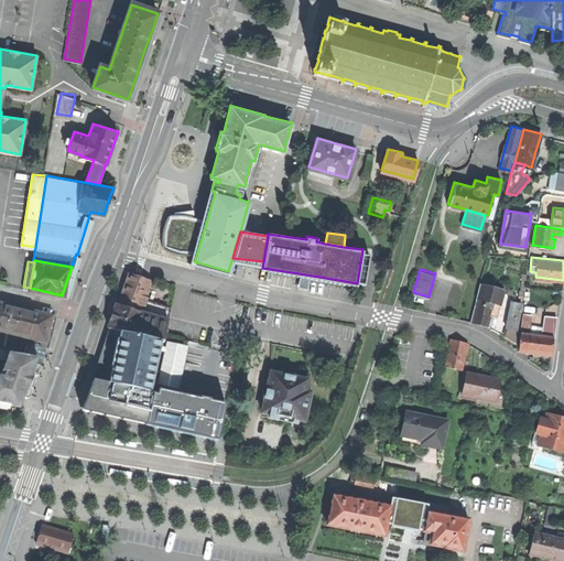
[(109,325),(120,328),(163,338),(164,338),(166,327),(165,327),(170,308),(144,295),(150,278),(130,270),(127,278),(127,279),(123,287),(119,301),(117,301),(114,313),(109,325)]
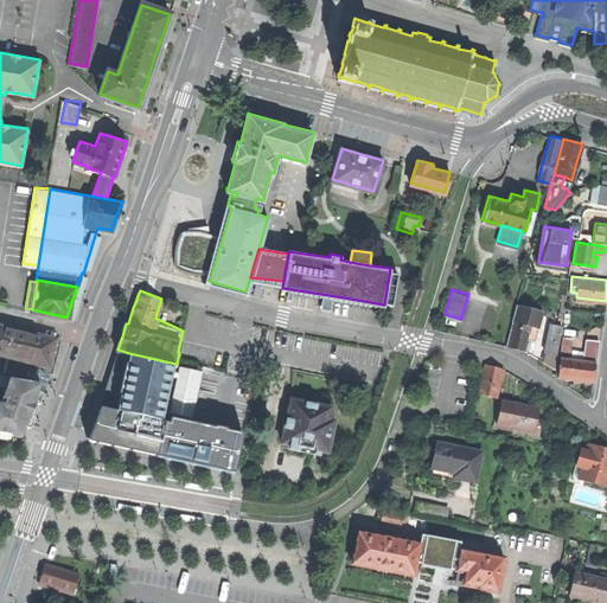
[(528,335),(536,337),(542,310),(518,305),(516,313),(508,344),(518,346),(525,348),(528,335)]
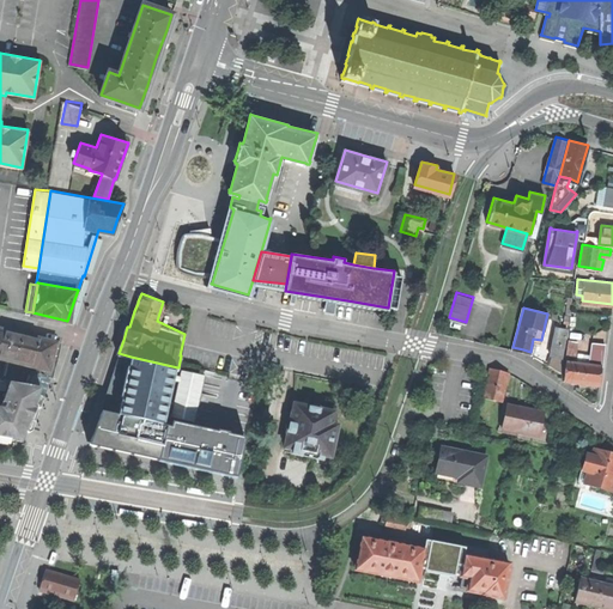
[(31,370),(49,373),(56,346),(58,340),(23,332),(22,333),(11,330),(11,329),(0,326),(0,354),(32,363),(31,370)]
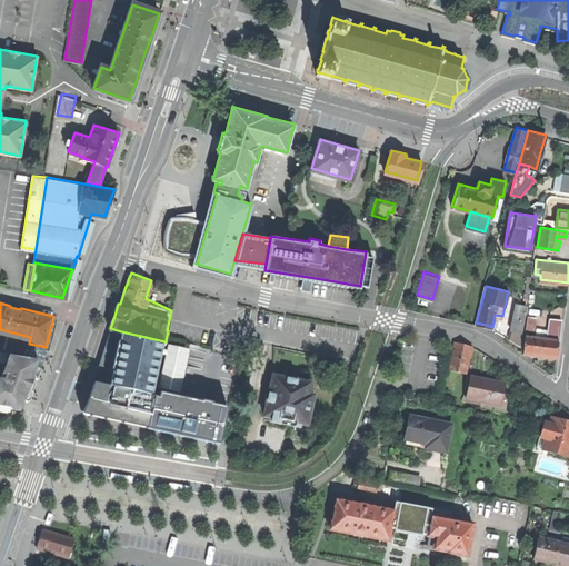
[(513,329),(521,331),(526,305),(518,303),(513,329)]
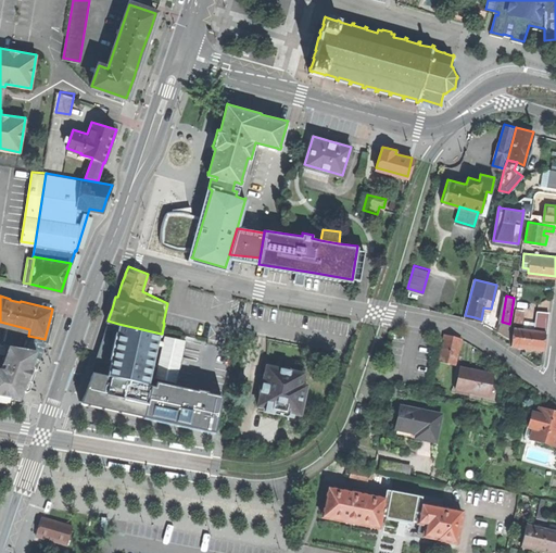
[(551,299),(540,298),(539,308),(550,309),(551,299)]
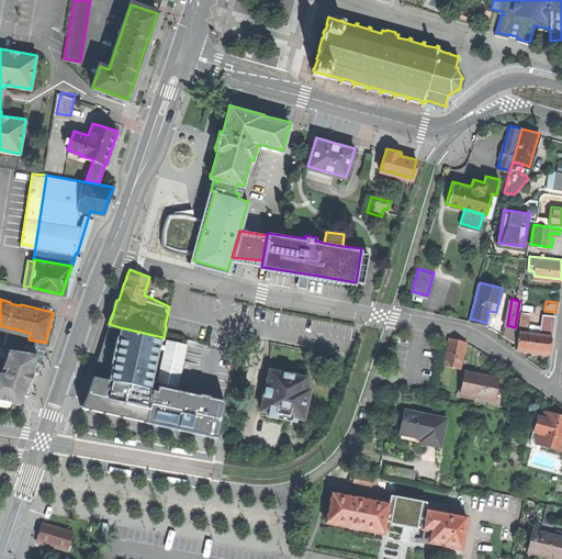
[(56,313),(53,312),(52,317),(45,343),(47,344),(46,345),(48,345),(53,327),(56,313)]
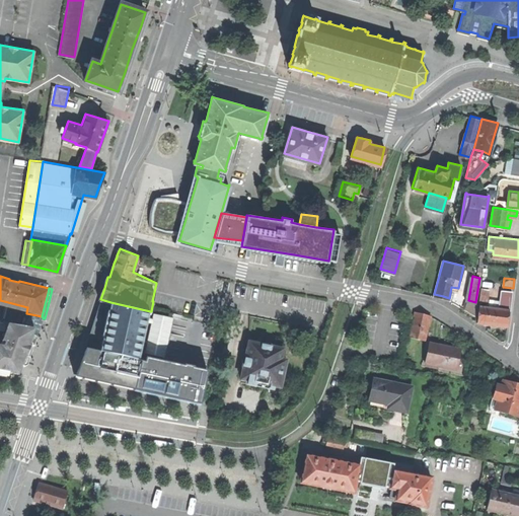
[(499,307),(509,308),(510,308),(512,291),(501,289),(499,307)]
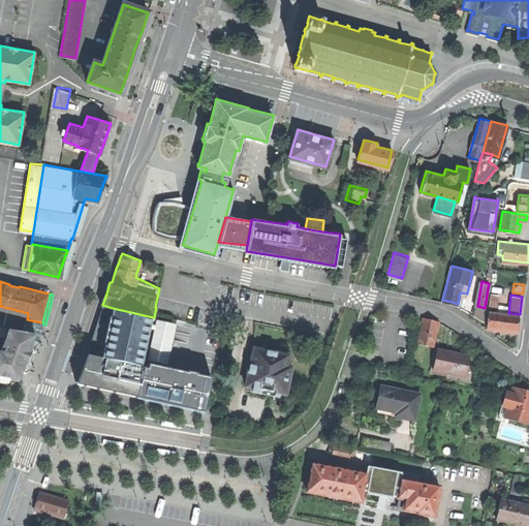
[(488,309),(485,308),(477,306),(476,306),(474,313),(476,315),(487,321),(488,309)]
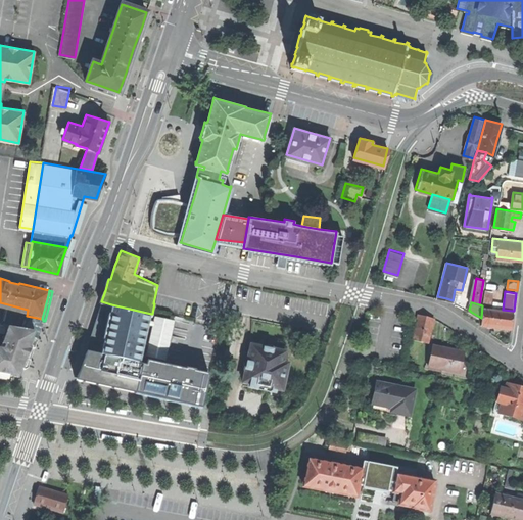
[(167,357),(175,321),(170,320),(171,316),(156,313),(155,319),(150,318),(151,314),(111,304),(109,313),(108,320),(105,330),(101,352),(141,361),(143,351),(167,357)]
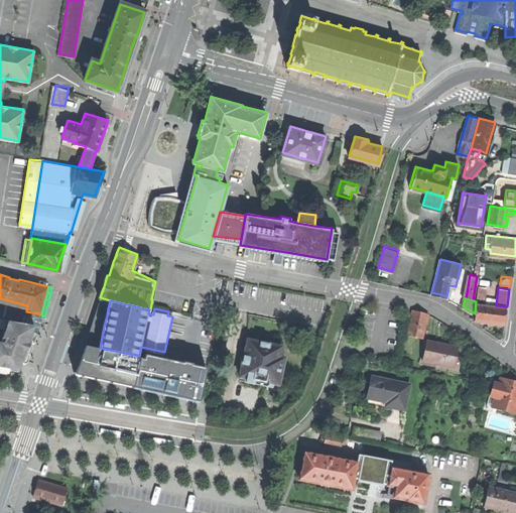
[(504,322),(506,306),(496,305),(477,302),(476,318),(486,319),(504,322)]
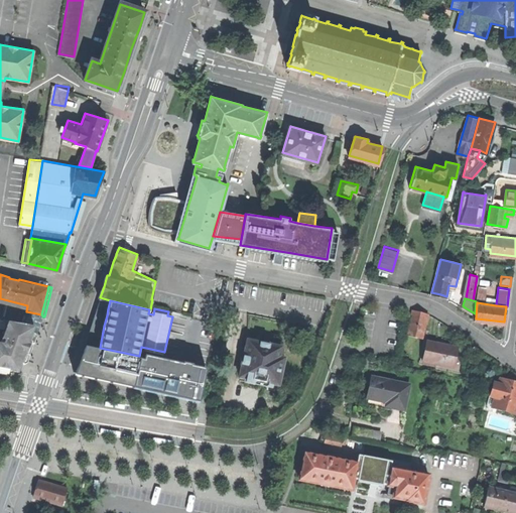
[(99,314),(107,315),(108,308),(101,307),(99,314)]
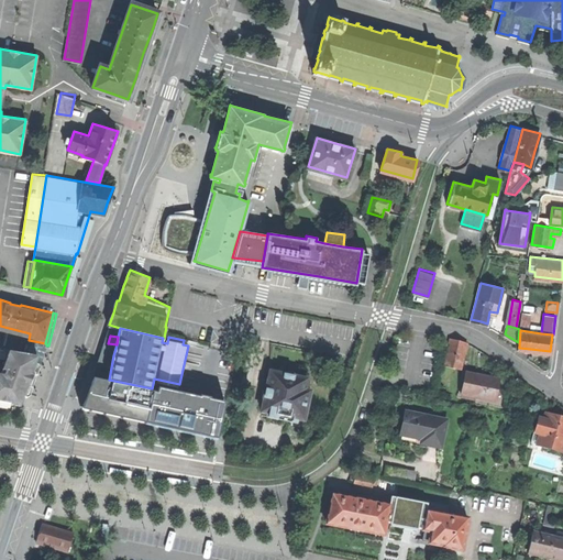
[(444,363),(461,366),(467,341),(459,339),(451,337),(444,363)]
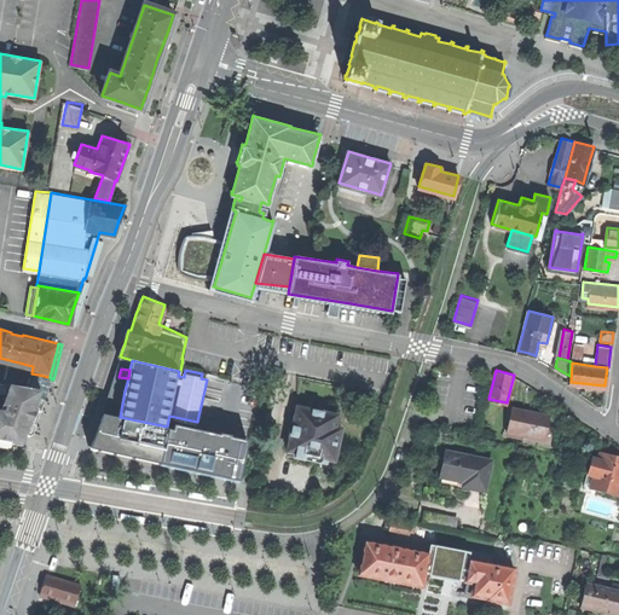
[(47,389),(51,379),(52,378),(50,377),(32,373),(28,386),(47,389)]
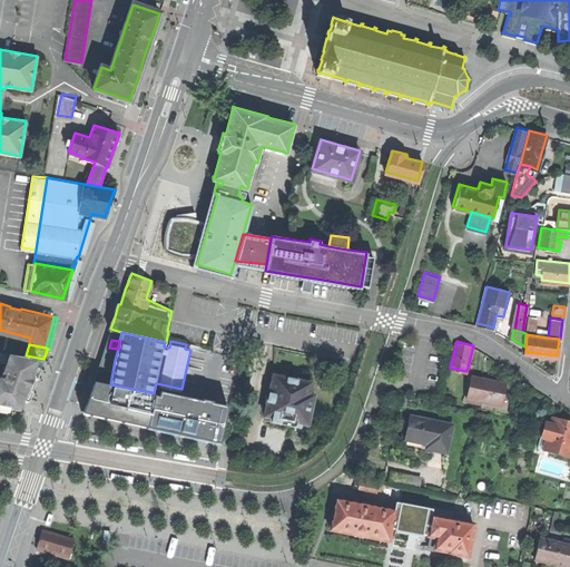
[(0,403),(21,408),(26,392),(31,379),(37,380),(38,377),(43,359),(26,355),(8,353),(6,361),(0,377),(0,403)]
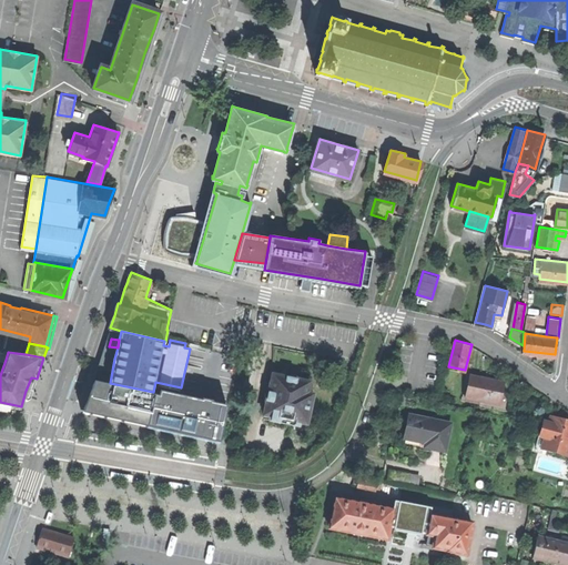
[(314,392),(308,390),(311,380),(295,376),(273,371),(269,390),(267,393),(266,399),(267,399),(264,412),(271,414),(270,417),(282,420),(282,416),(307,421),(314,392)]
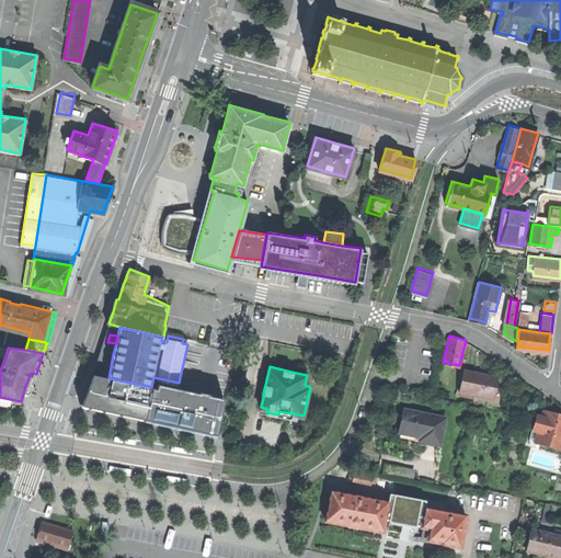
[(465,368),(460,390),(493,397),(497,375),(490,373),(465,368)]
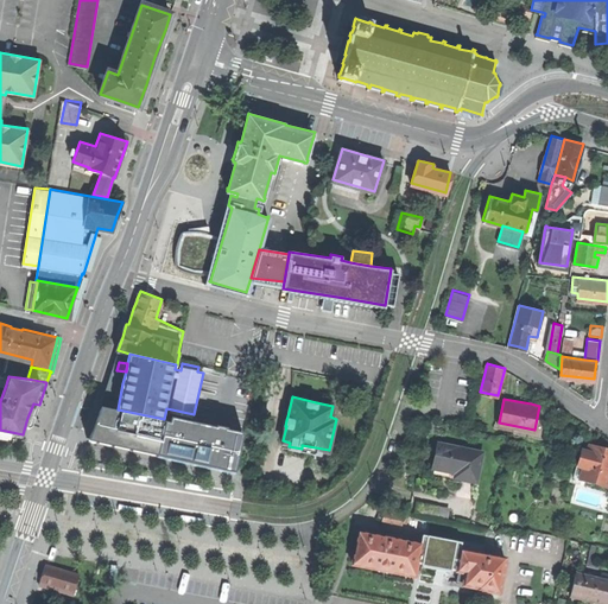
[(242,437),(164,419),(118,409),(97,405),(94,418),(90,428),(87,442),(234,470),(242,437)]
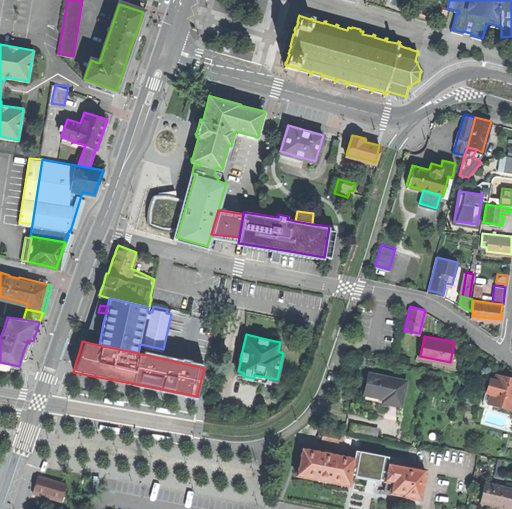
[(358,360),(366,362),(368,354),(359,352),(358,360)]
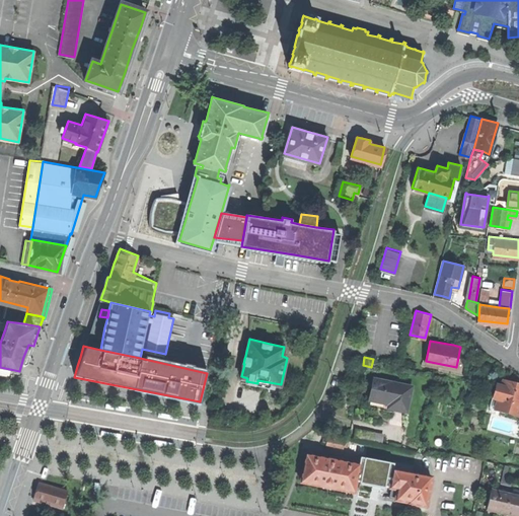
[(392,407),(404,409),(411,384),(374,376),(369,403),(380,406),(392,409),(392,407)]
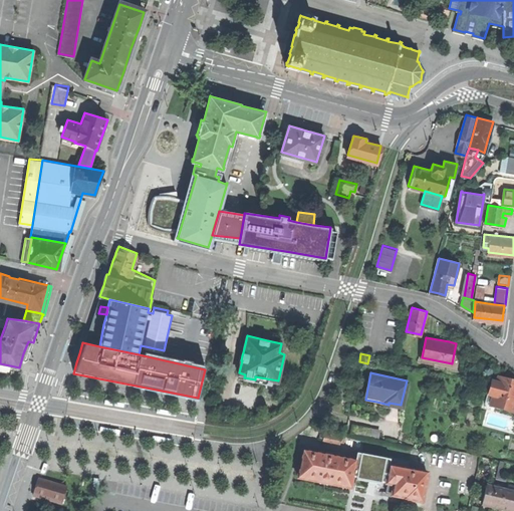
[(491,403),(513,409),(513,377),(503,375),(502,381),(492,378),(489,392),(494,393),(491,403)]
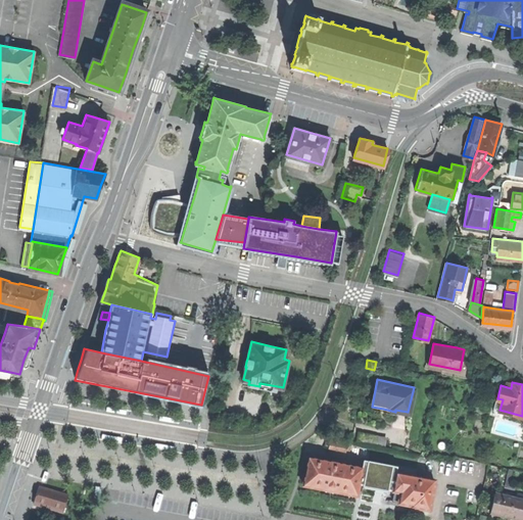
[(338,450),(338,445),(349,447),(351,439),(328,434),(327,442),(329,443),(329,447),(338,450)]
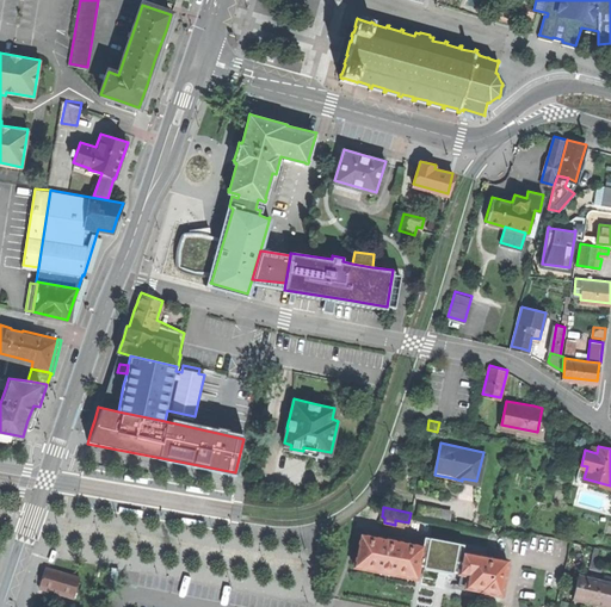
[(419,563),(423,545),(360,533),(355,565),(383,570),(417,577),(419,563)]
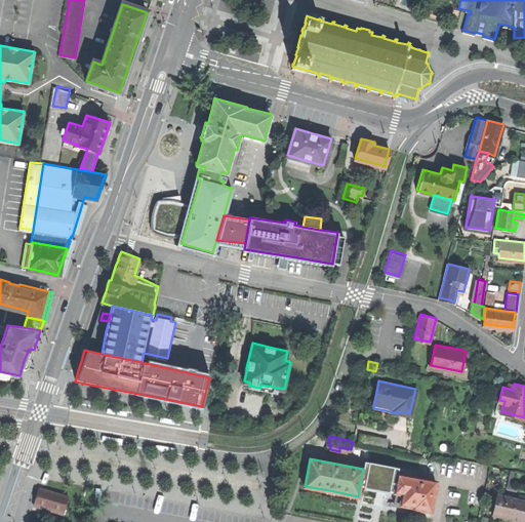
[(365,460),(363,469),(360,484),(364,485),(364,487),(376,489),(376,491),(385,493),(386,491),(390,492),(391,490),(394,491),(398,473),(399,467),(365,460)]
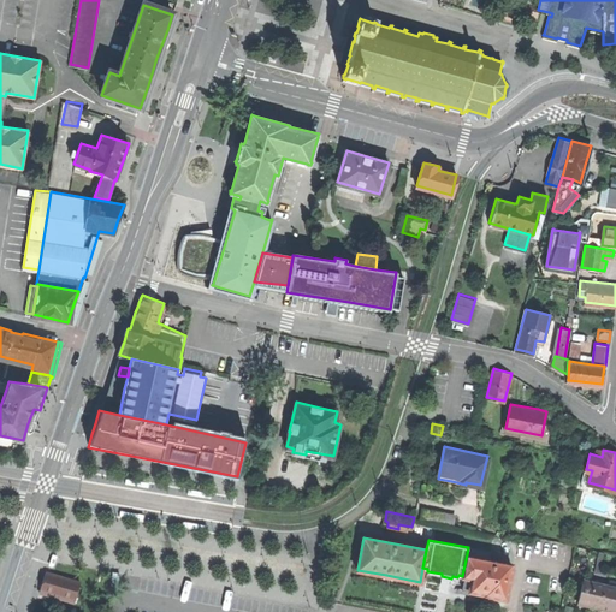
[(484,595),(505,599),(513,564),(467,554),(462,576),(466,576),(463,588),(471,589),(469,590),(479,593),(485,594),(484,595)]
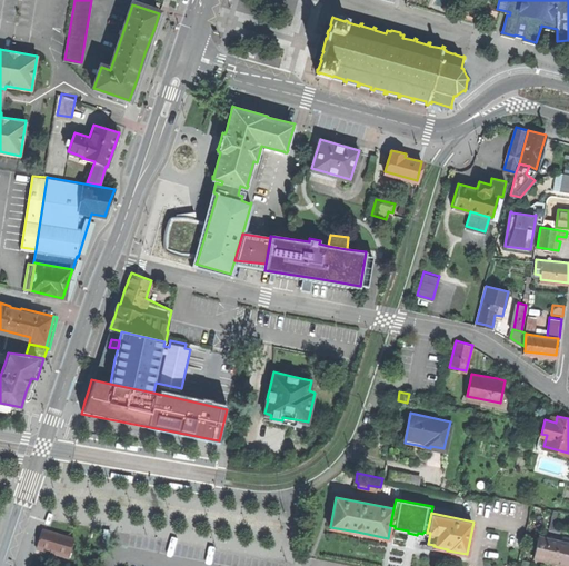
[(38,544),(70,554),(76,536),(50,528),(43,526),(41,534),(38,544)]
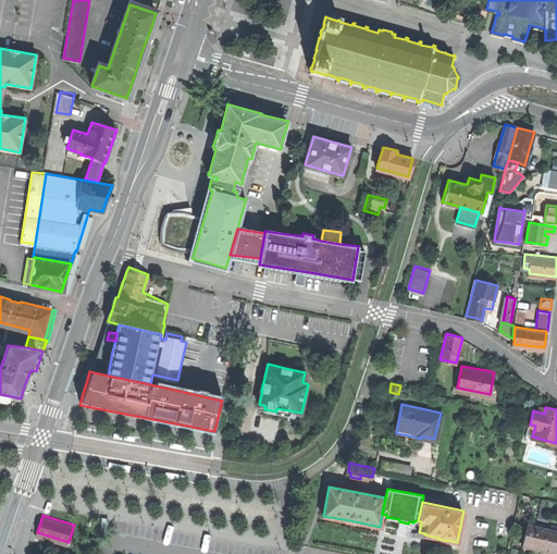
[(529,544),(542,548),(547,527),(528,524),(523,543),(529,544)]
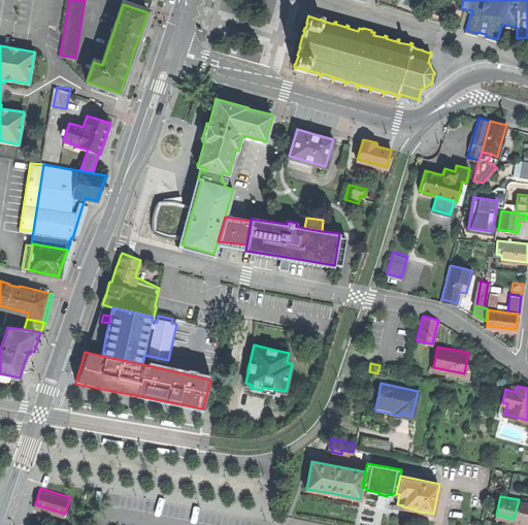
[(526,522),(527,522),(527,501),(519,499),(514,519),(526,522)]
